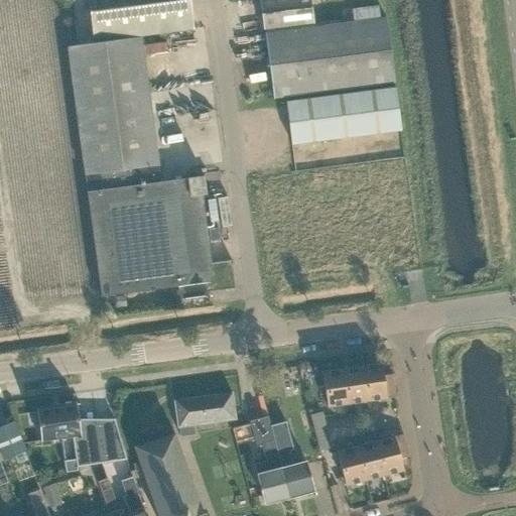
[(87,0),(93,42),(192,28),(188,0),(87,0)]
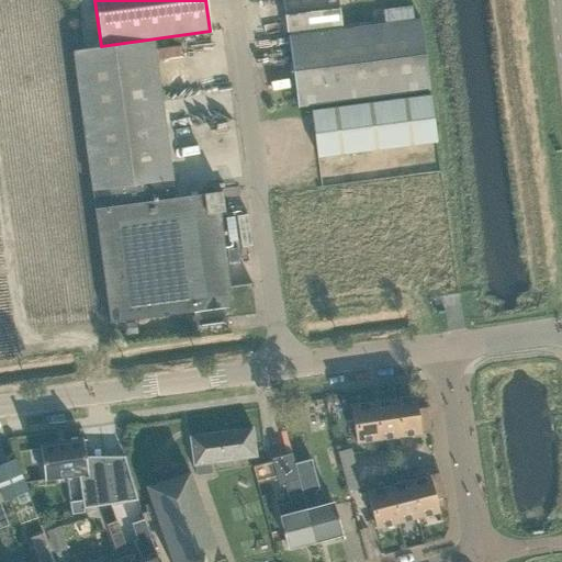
[(336,0),(282,0),(288,32),(340,25),(336,0)]
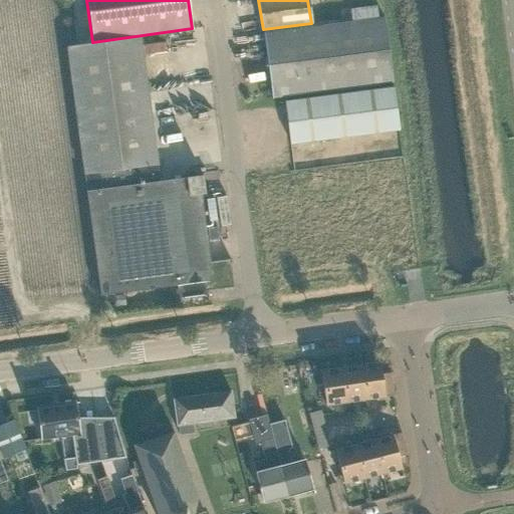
[(384,17),(264,33),(272,96),(393,81),(384,17)]
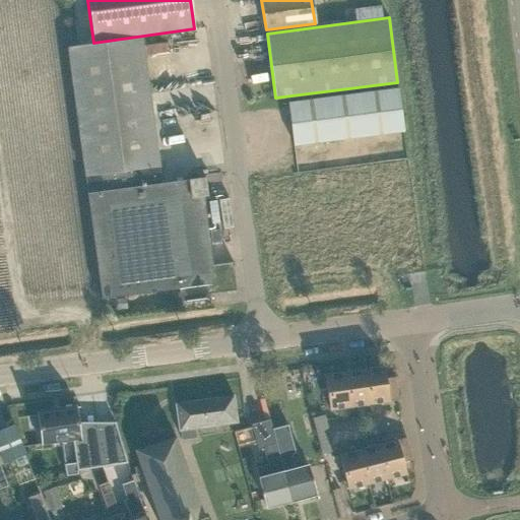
[(141,38),(68,48),(102,299),(179,288),(181,301),(209,298),(209,294),(237,290),(234,262),(229,262),(229,263),(212,265),(203,196),(207,196),(204,178),(161,184),(141,38)]
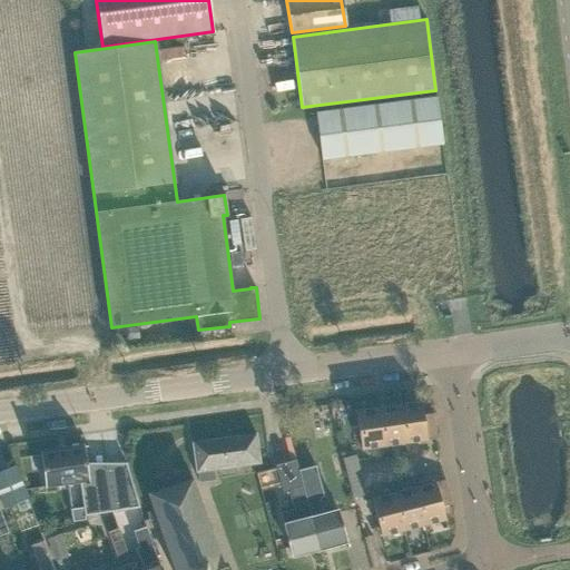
[(436,97),(316,112),(322,159),(443,145),(436,97)]
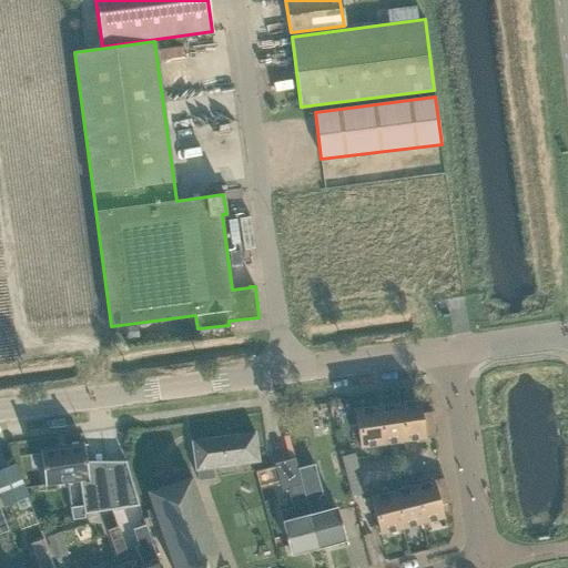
[(419,399),(401,402),(406,440),(434,436),(430,412),(421,413),(419,399)]
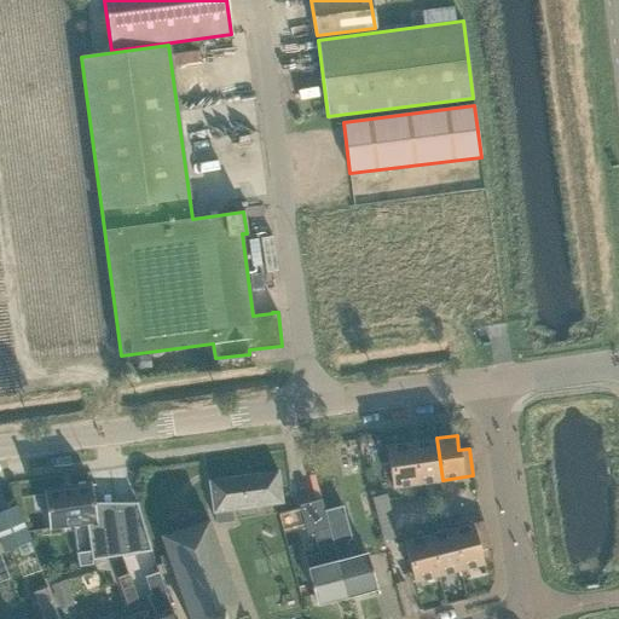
[(417,484),(443,480),(437,438),(411,441),(417,484)]
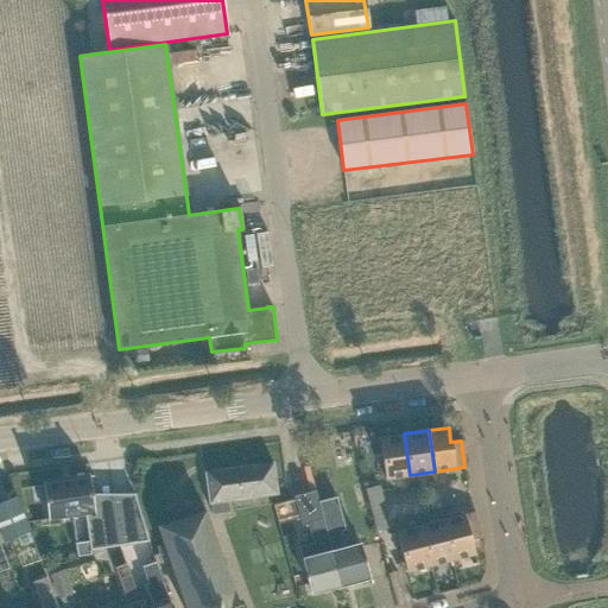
[(410,475),(404,434),(379,437),(385,479),(410,475)]
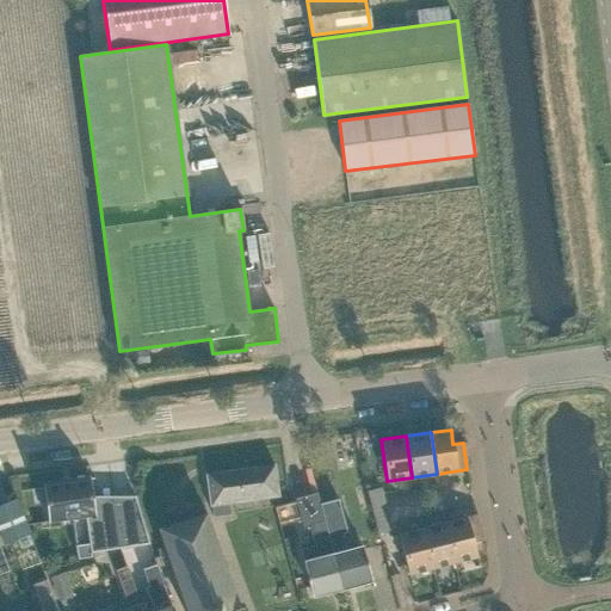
[(272,464),(203,474),(208,506),(210,506),(213,517),(230,514),(229,504),(277,497),(272,464)]
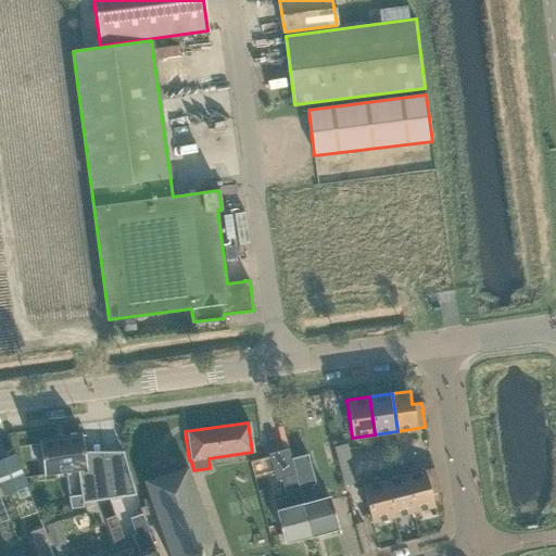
[(81,433),(38,440),(43,475),(77,469),(81,494),(83,503),(136,494),(123,452),(85,457),(81,433)]
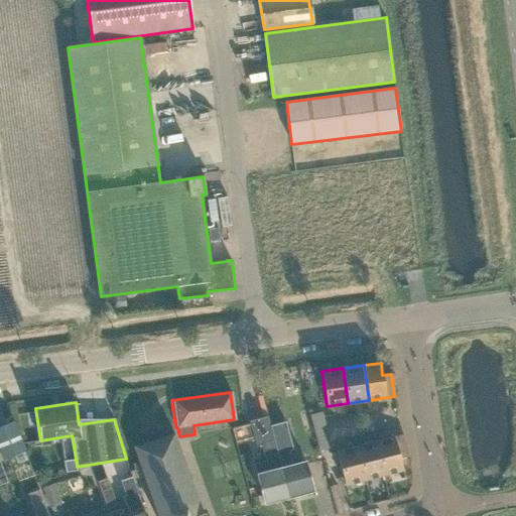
[(320,411),(310,414),(319,449),(331,446),(320,411)]
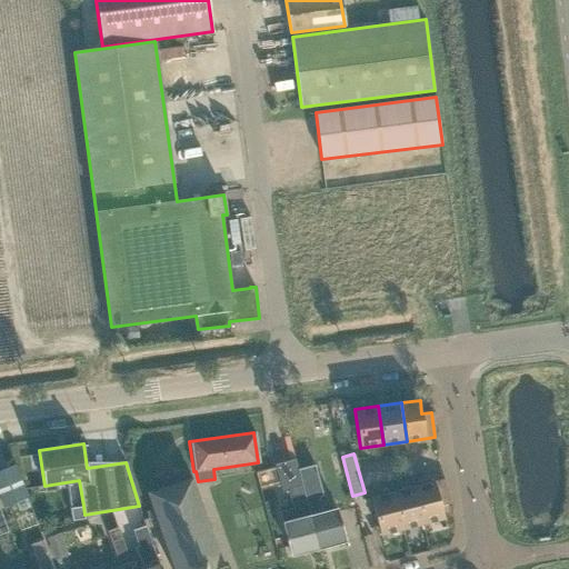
[(295,458),(275,463),(282,491),(288,490),(296,520),(283,523),(287,537),(286,537),(287,541),(288,541),(291,553),(318,547),(297,468),(298,468),(295,458)]
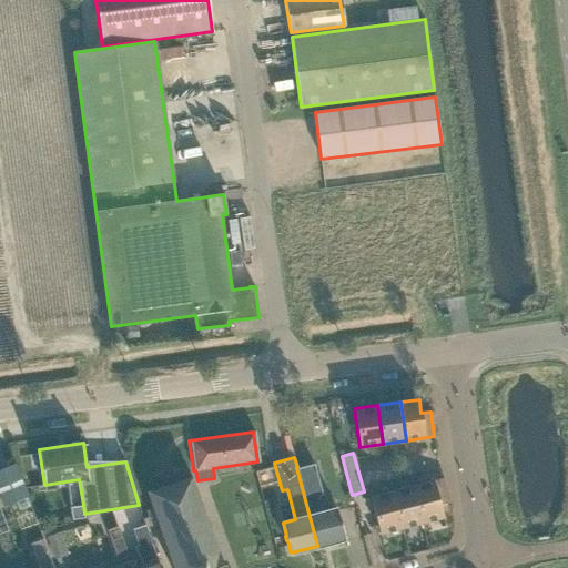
[(16,463),(0,468),(0,496),(3,506),(29,496),(16,463)]
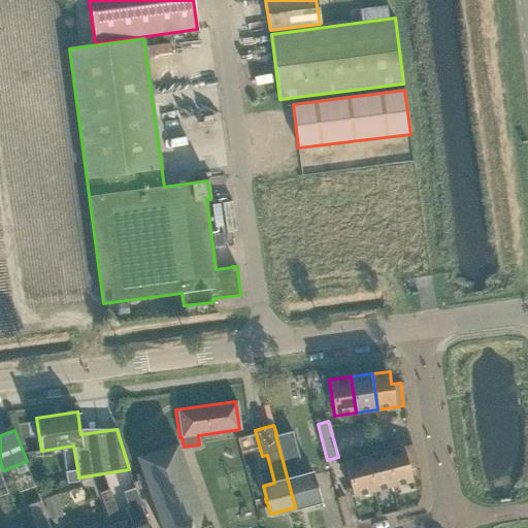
[(276,434),(275,434),(295,507),(320,500),(317,489),(318,488),(317,484),(316,485),(312,472),(299,475),(295,460),(299,459),(292,430),(276,434)]
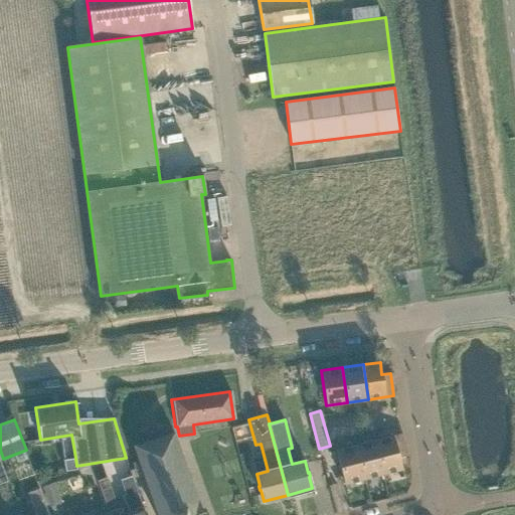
[(200,514),(172,432),(132,446),(156,514),(200,514)]
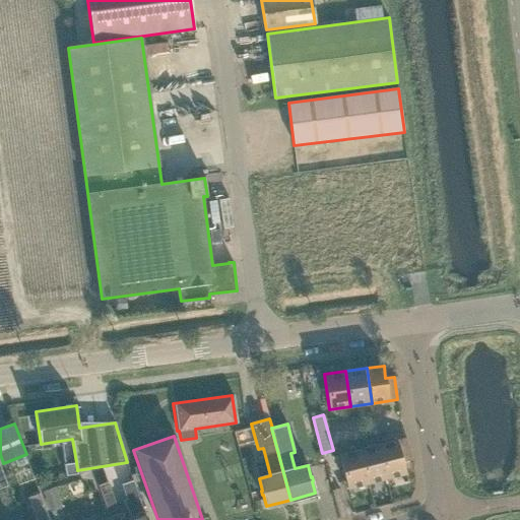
[(405,437),(380,444),(389,477),(405,473),(402,461),(411,459),(405,437)]
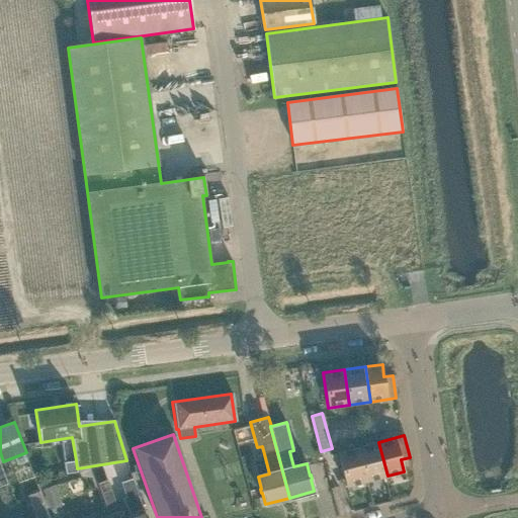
[(367,482),(387,476),(378,442),(358,447),(367,482)]
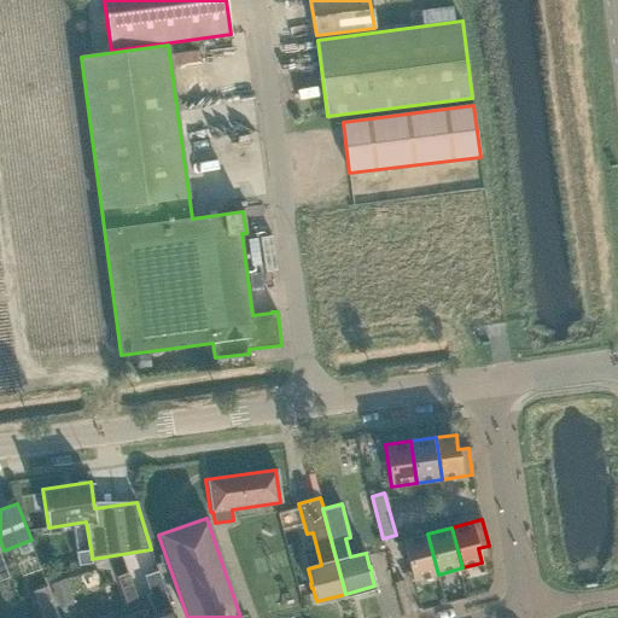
[(438,575),(427,534),(402,540),(413,581),(438,575)]
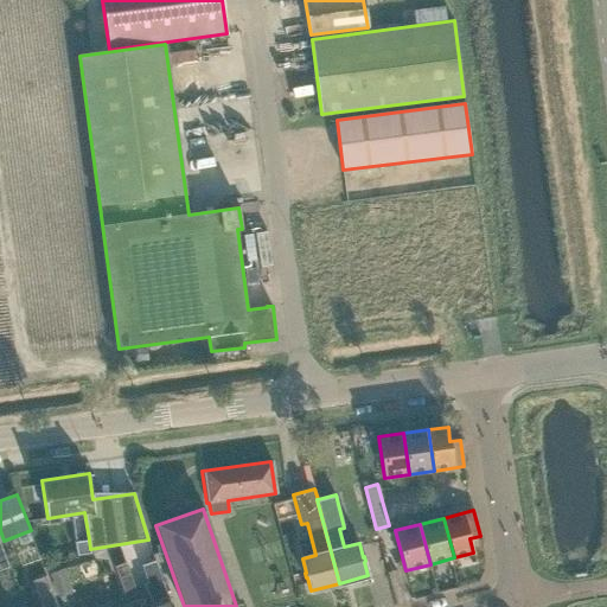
[(89,540),(76,542),(78,555),(90,554),(90,549),(89,540)]
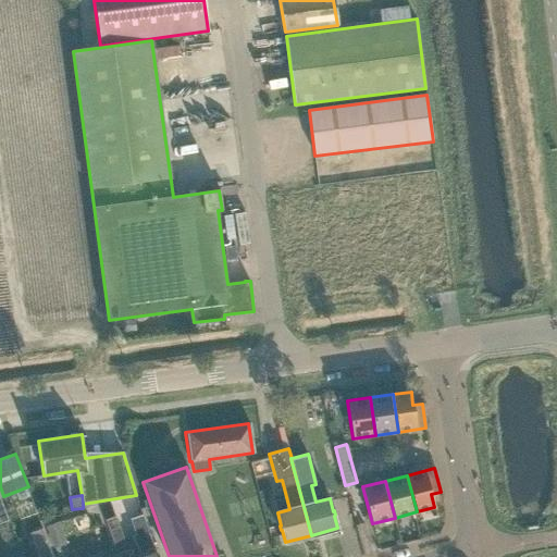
[(157,556),(156,554),(143,514),(130,519),(135,534),(132,536),(139,556),(157,556)]
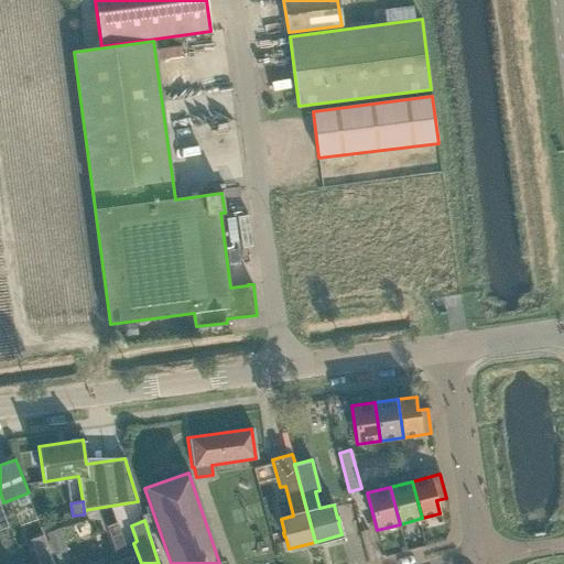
[(117,522),(107,525),(117,553),(127,550),(117,522)]
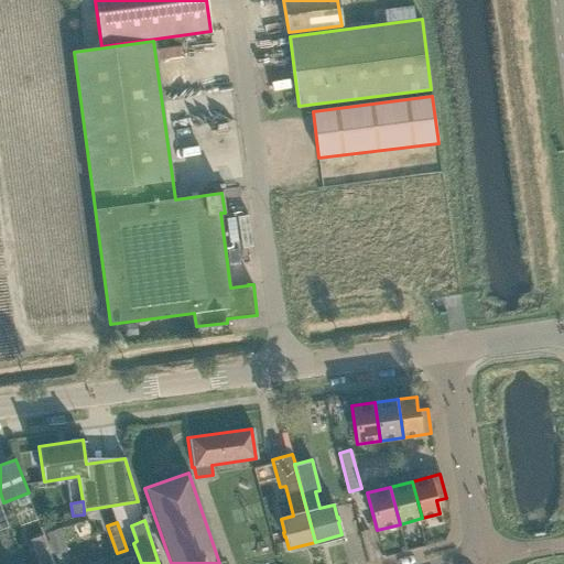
[(67,550),(60,528),(46,532),(54,555),(67,550)]
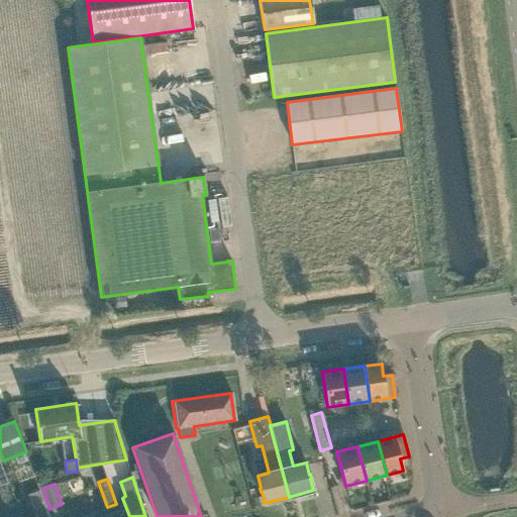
[(39,490),(28,494),(35,516),(47,516),(49,516),(39,490)]
